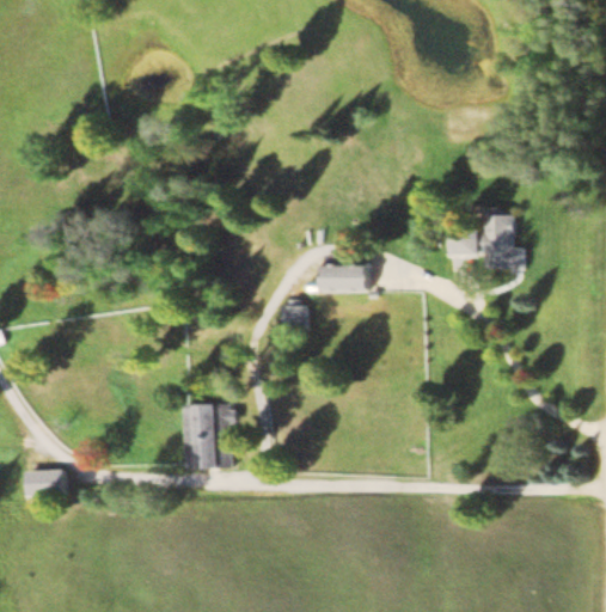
[(450,256),(476,256),(476,227),(450,227),(450,256)]
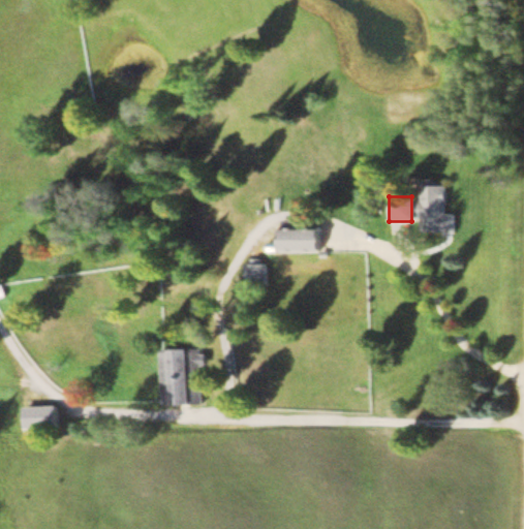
[(312,252),(312,229),(274,229),(274,252),(312,252)]
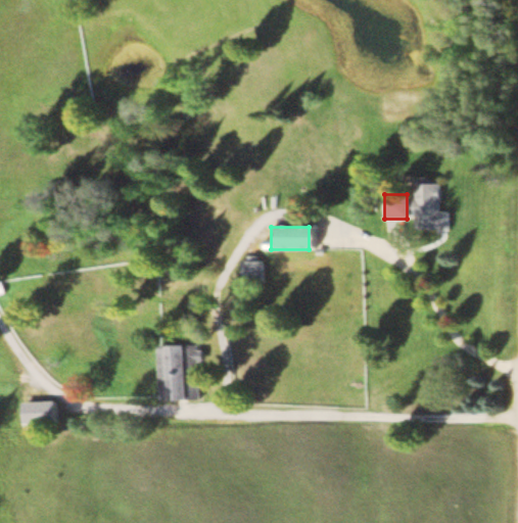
[(240,282),(261,282),(261,262),(240,262),(240,282)]
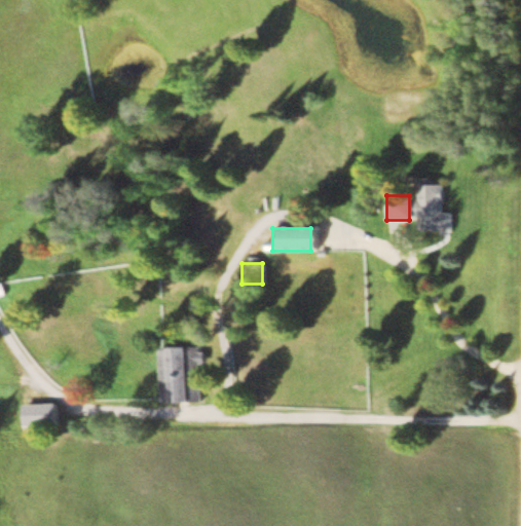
[(157,348),(157,404),(184,404),(184,348),(157,348)]
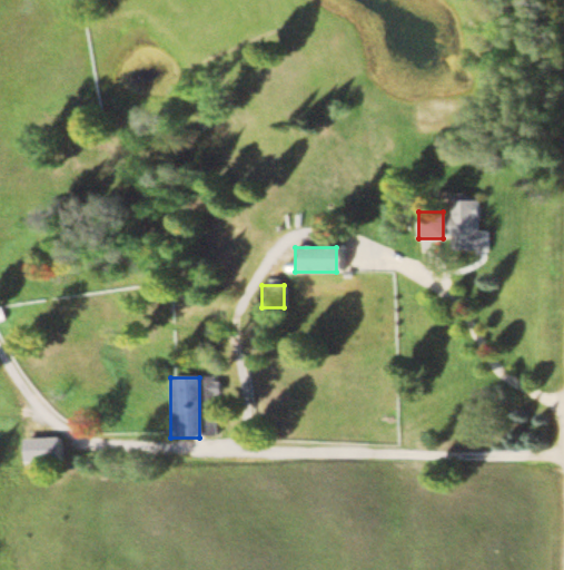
[(21,438),(21,462),(57,462),(57,438),(21,438)]
